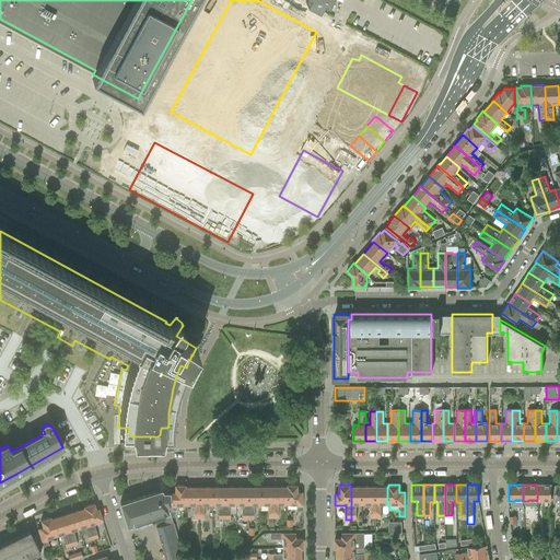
[(537,500),(537,501),(543,501),(543,500),(551,500),(551,496),(551,486),(551,485),(537,485),(537,500)]
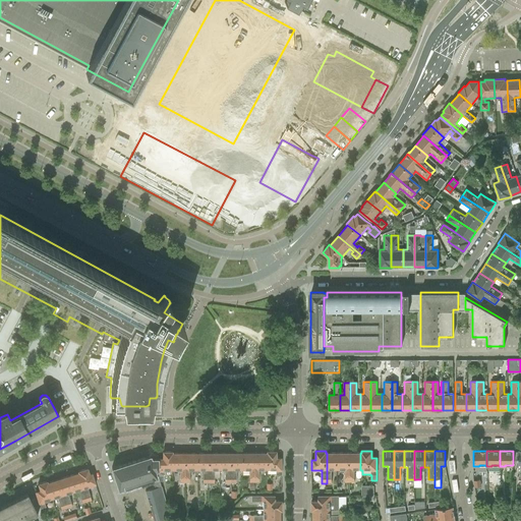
[(162,459),(158,459),(158,476),(158,478),(159,481),(163,481),(163,476),(163,471),(174,471),(174,453),(172,453),(172,452),(162,452),(162,459)]
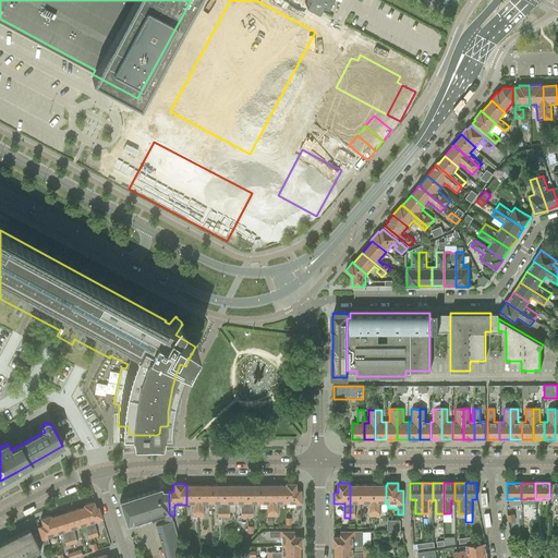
[(284,485),(282,485),(283,504),(295,504),(295,509),(301,509),(301,490),(295,490),(295,484),(284,484),(284,485)]
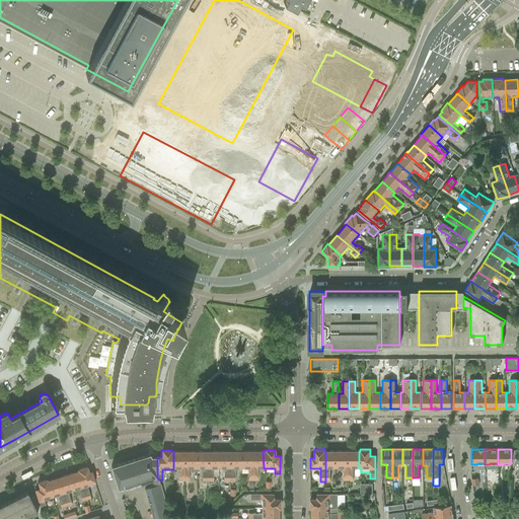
[(184,451),(173,451),(173,469),(178,469),(178,482),(184,482),(184,451)]
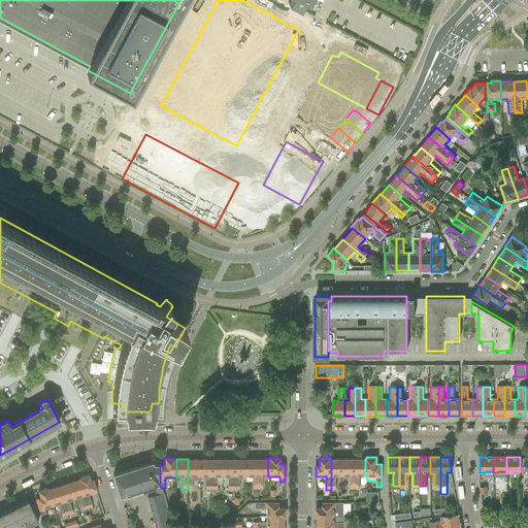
[(199,459),(188,459),(188,490),(192,490),(192,476),(199,476),(199,459)]
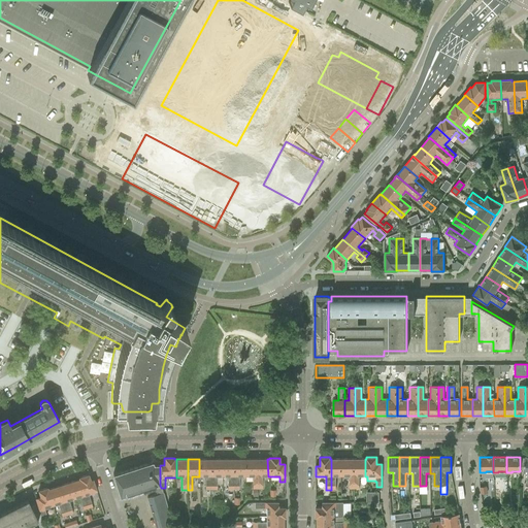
[(210,459),(199,459),(199,476),(205,476),(205,490),(210,490),(210,459)]
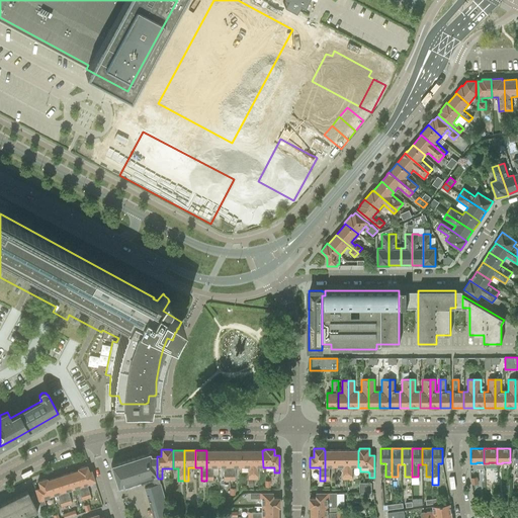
[(218,450),(206,450),(206,481),(212,481),(212,467),(218,467),(218,450)]
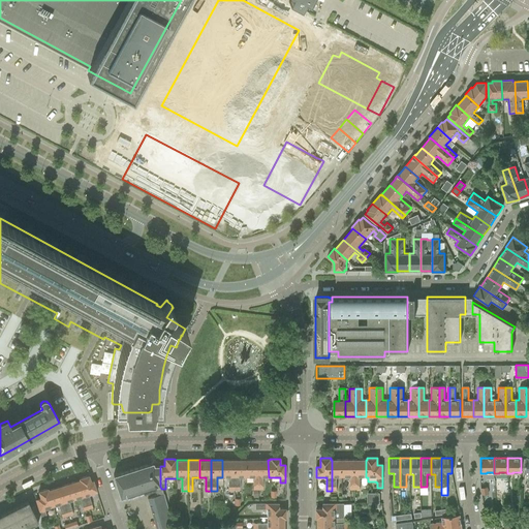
[(234,460),(222,460),(222,477),(227,477),(227,491),(234,491),(234,460)]
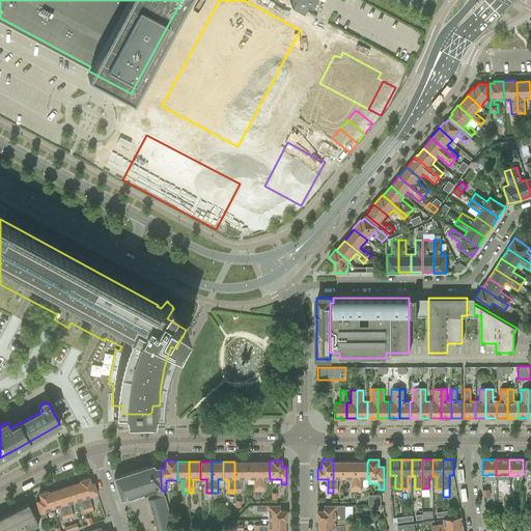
[(246,462),(234,462),(234,493),(241,493),(241,479),(246,479),(246,462)]
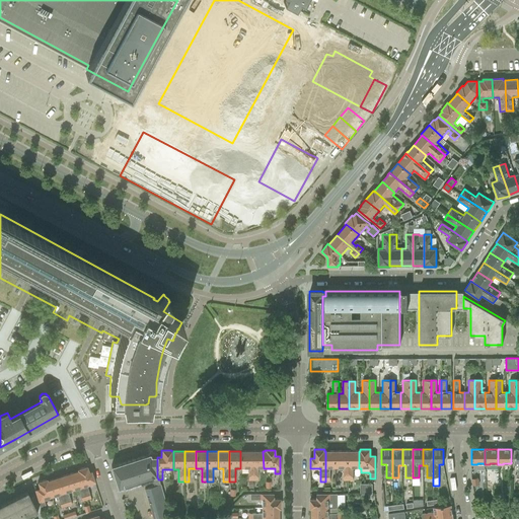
[(251,451),(240,451),(240,468),(248,468),(248,480),(251,480),(251,451)]
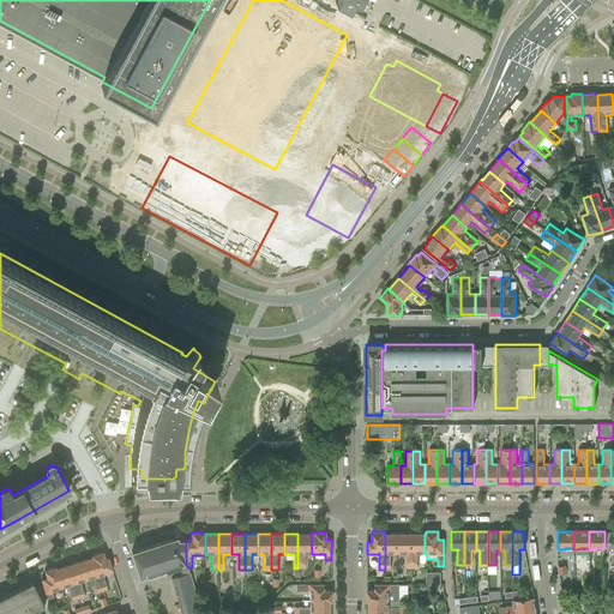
[(311,534),(298,534),(298,569),(305,569),(305,554),(312,554),(311,534)]
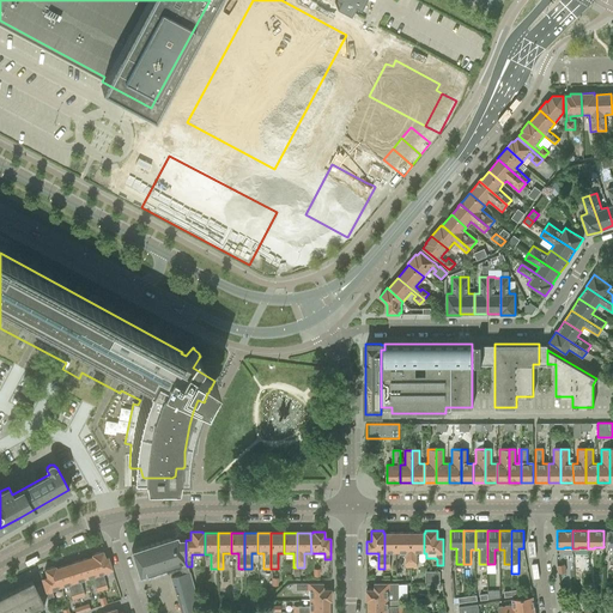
[(398,533),(384,533),(384,564),(384,569),(390,569),(390,553),(398,553),(398,533)]
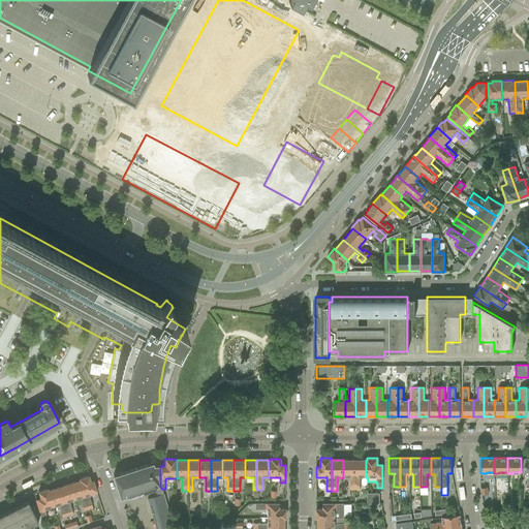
[(354,460),(343,460),(343,477),(349,477),(349,490),(354,490),(354,487),(354,460)]
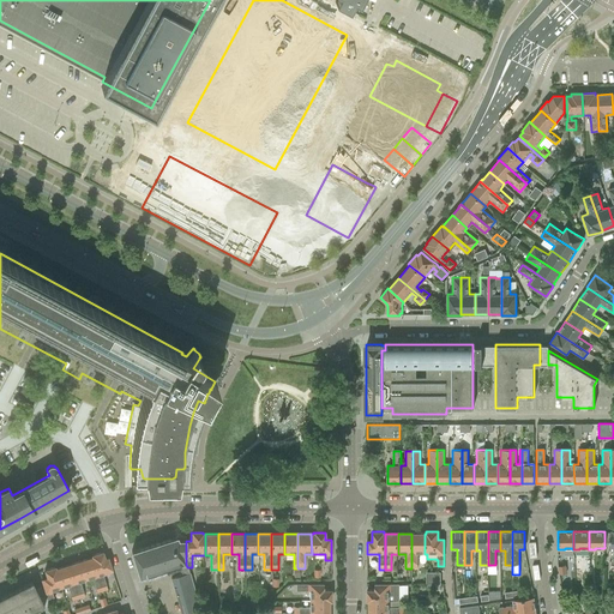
[(425,534),(411,534),(411,565),(411,569),(417,569),(417,554),(425,554),(425,534)]
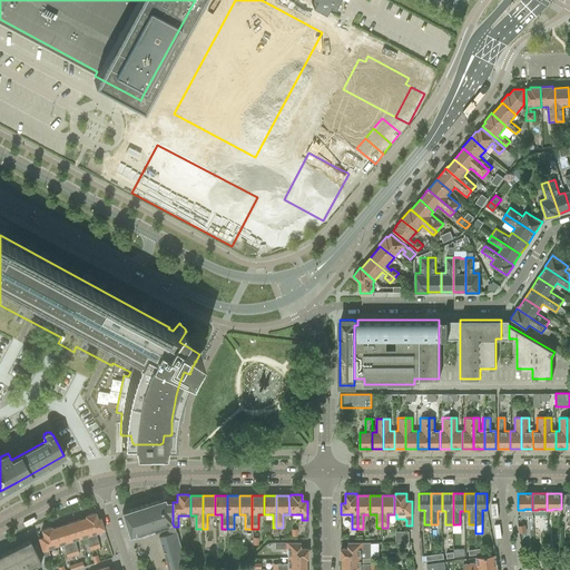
[(164,499),(121,512),(129,536),(135,533),(135,534),(166,524),(169,534),(158,538),(167,569),(186,569),(174,527),(173,523),(173,521),(173,502),(173,501),(172,501),(172,499),(170,500),(165,500),(164,499)]
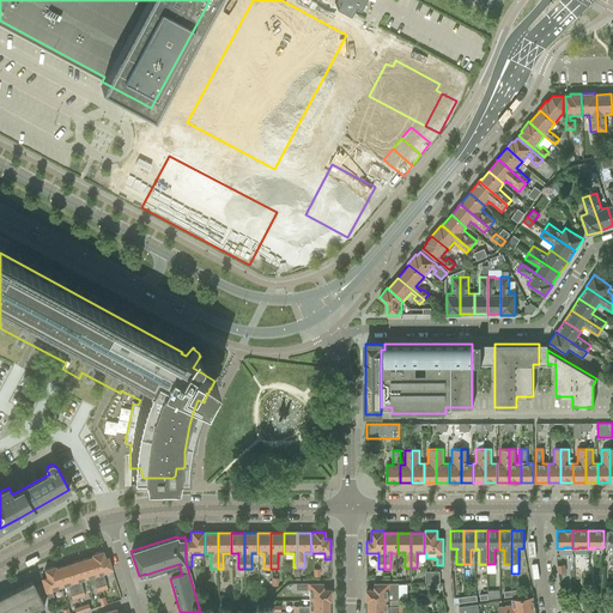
[(92,557),(91,557),(102,590),(108,589),(103,574),(111,571),(108,557),(105,558),(103,551),(91,554),(92,557)]
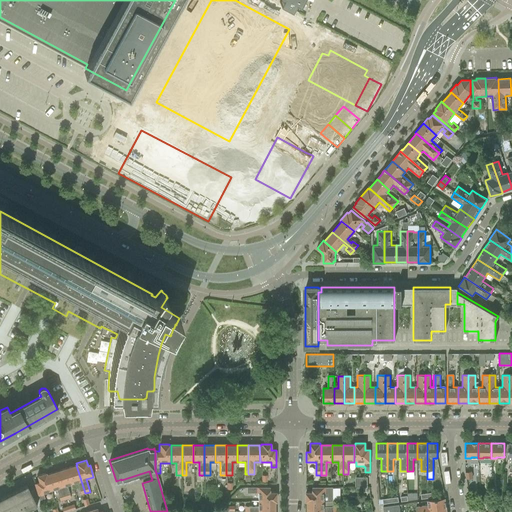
[(76,465),(67,468),(72,484),(77,483),(81,495),(85,493),(76,465)]
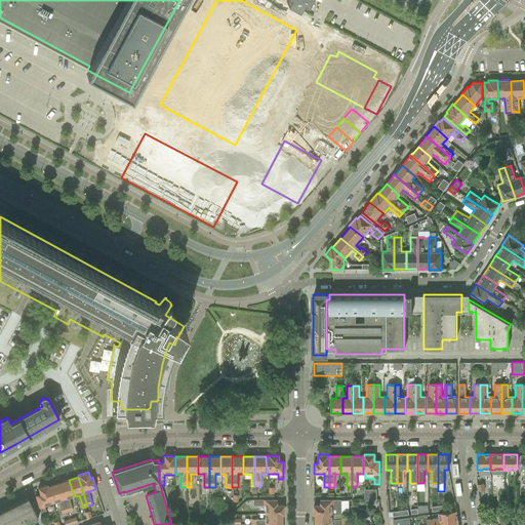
[(69,480),(58,483),(68,512),(68,513),(73,511),(69,498),(74,496),(69,480)]
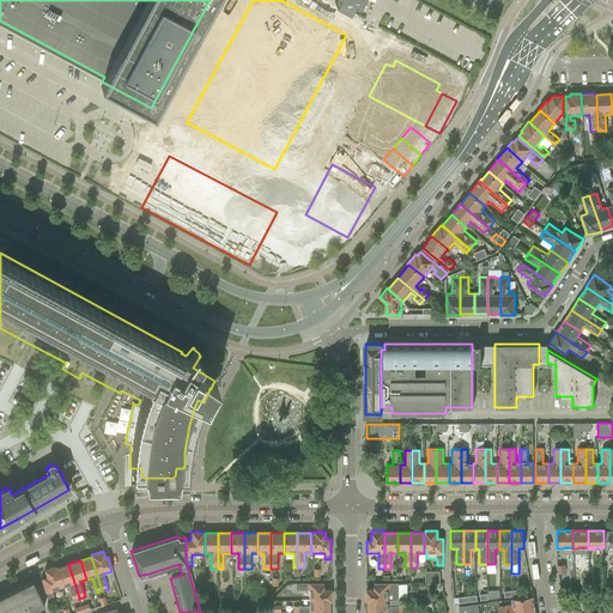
[(68,564),(56,568),(62,587),(67,586),(72,600),(79,599),(79,598),(68,564)]
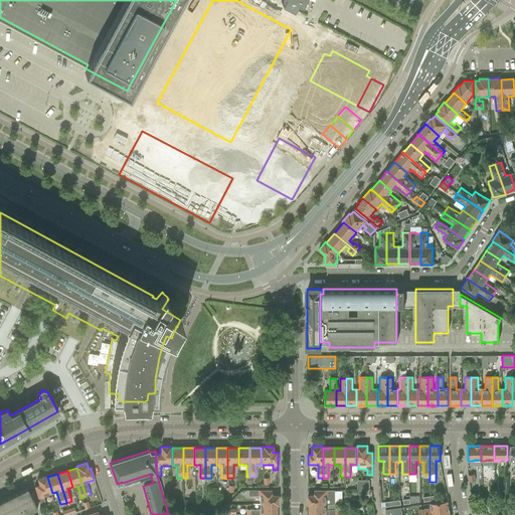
[(39,485),(34,487),(35,491),(36,492),(38,499),(39,503),(45,501),(43,498),(43,496),(52,493),(47,477),(46,478),(46,476),(37,479),(39,485)]
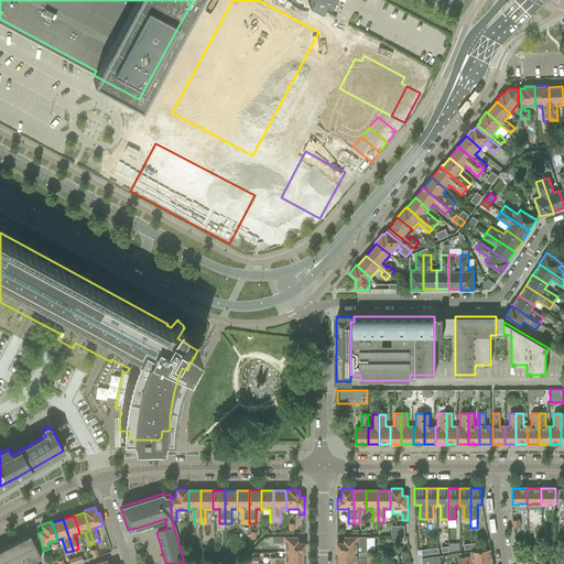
[(404,525),(391,525),(391,538),(404,537),(404,525)]
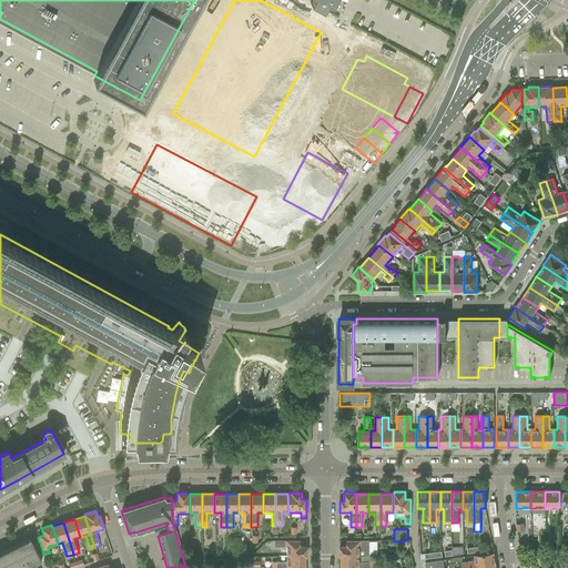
[(0,567),(24,567),(39,561),(40,560),(41,560),(37,553),(33,546),(29,538),(0,553),(0,567)]
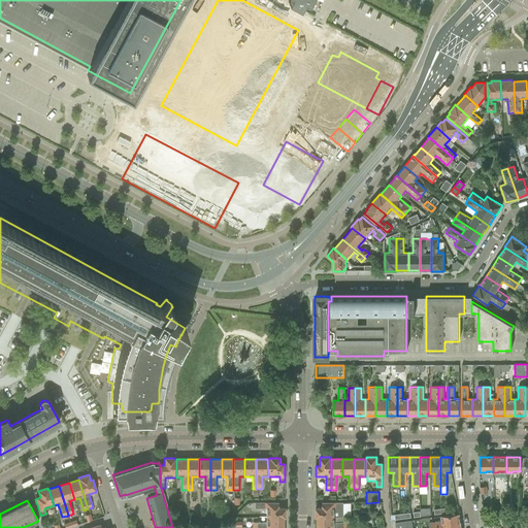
[(277,502),(255,503),(255,508),(264,508),(265,509),(265,516),(266,516),(285,516),(285,507),(277,507),(277,502)]
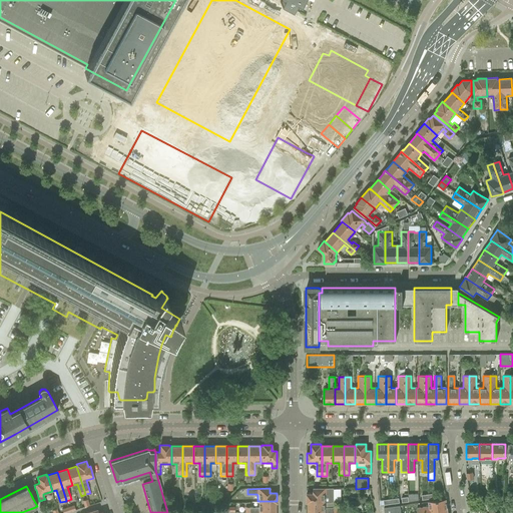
[(314,493),(307,493),(307,503),(309,503),(309,504),(325,504),(326,504),(326,502),(334,502),(333,488),(324,488),(314,488),(314,493)]
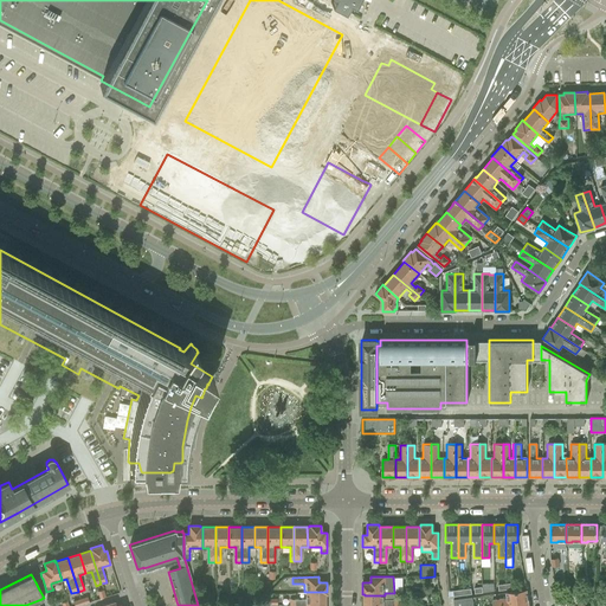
[(43,579),(36,582),(39,590),(44,598),(43,598),(42,599),(44,605),(51,605),(46,592),(45,587),(43,579)]
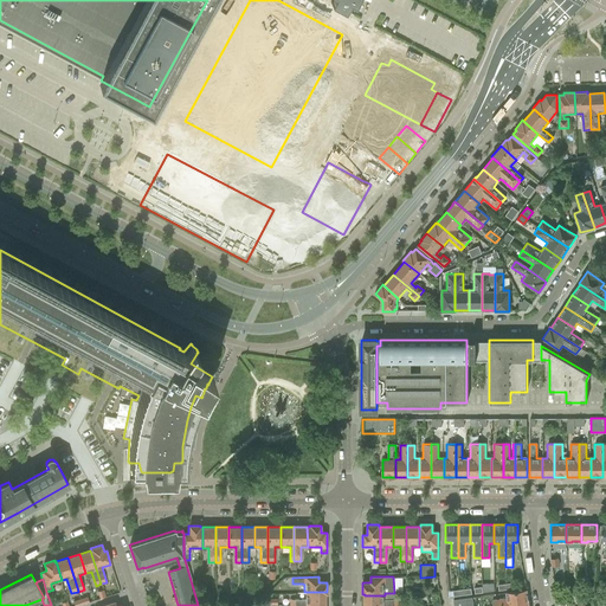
[(507,598),(491,600),(492,605),(509,605),(528,604),(527,591),(505,593),(507,598)]
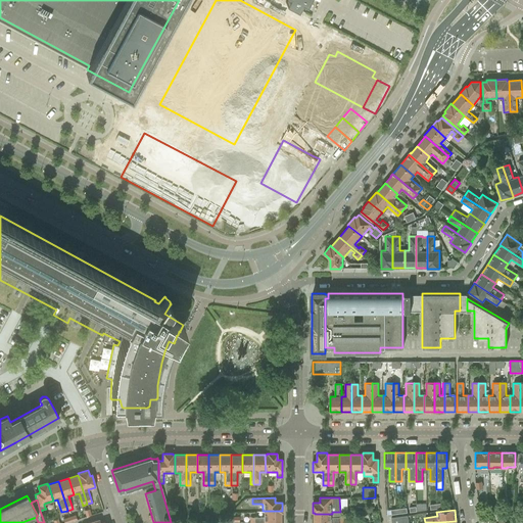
[(250,518),(249,522),(280,522),(280,513),(282,513),(282,511),(264,511),(264,518),(250,518)]
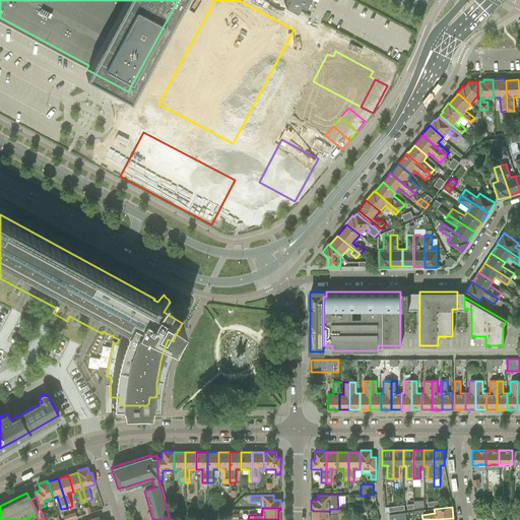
[(329,511),(313,511),(312,519),(342,519),(343,515),(330,515),(330,511),(329,511)]
